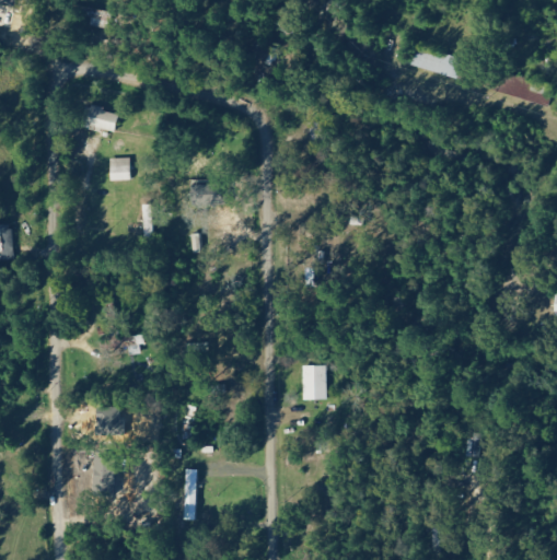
[(89,26),(108,27),(109,9),(76,8),(74,15),(89,16),(89,26)]
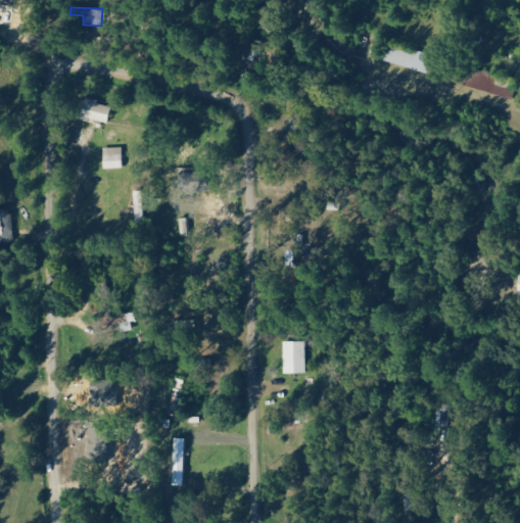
[(430,51),(385,43),(382,62),(426,72),(430,51)]
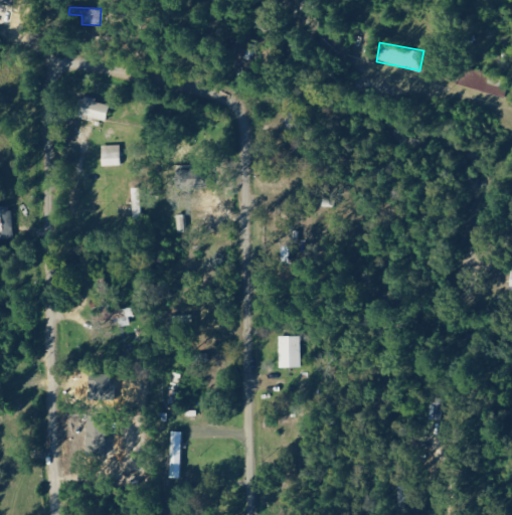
[(104,122),(109,104),(78,97),(73,114),(104,122)]
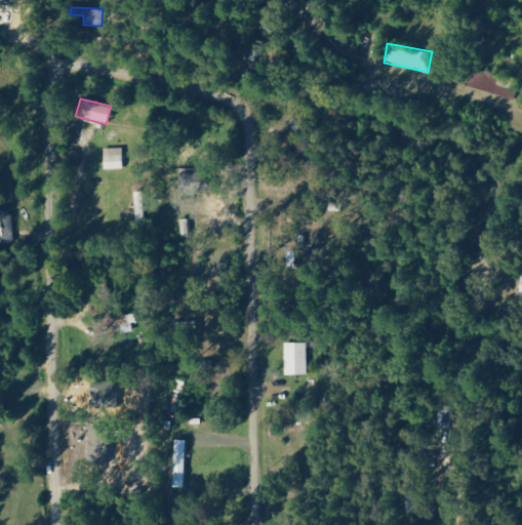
[(121,148),(103,148),(103,169),(122,168),(121,148)]
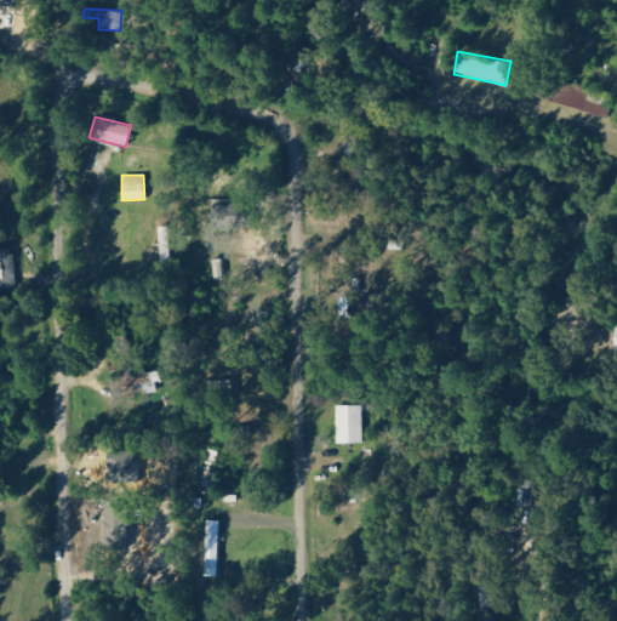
[(13,250),(0,249),(0,291),(11,292),(13,250)]
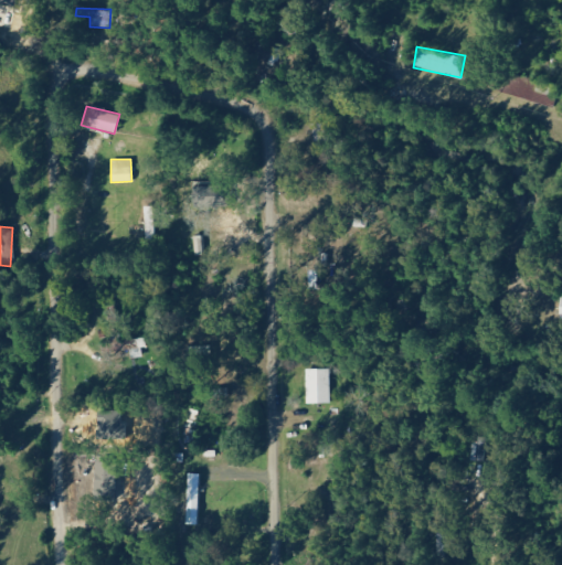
[(202,235),(193,236),(194,255),(203,255),(202,235)]
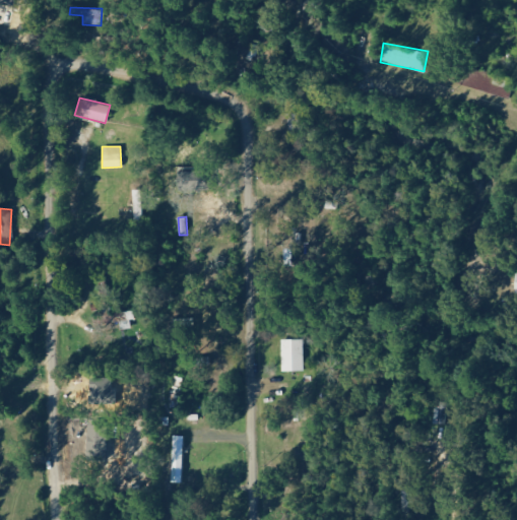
[(135,327),(131,311),(107,315),(109,323),(118,322),(119,330),(135,327)]
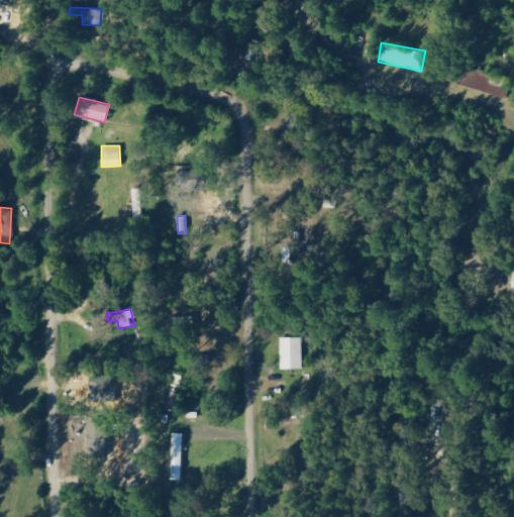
[(301,369),(300,337),(279,338),(279,370),(301,369)]
